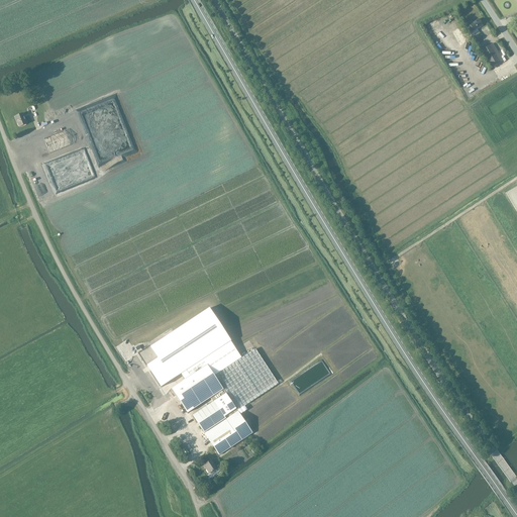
[(470,33),(483,26),(479,19),(473,22),(472,20),(466,23),(468,26),(466,27),(470,33)]
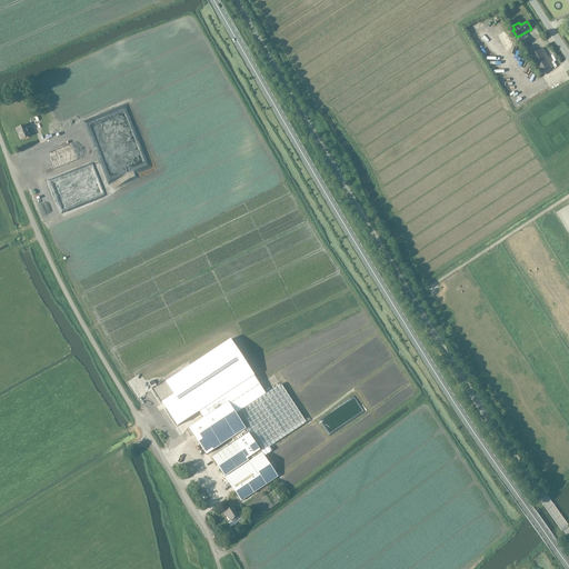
[(500,38),(507,49),(512,46),(506,35),(500,38)]
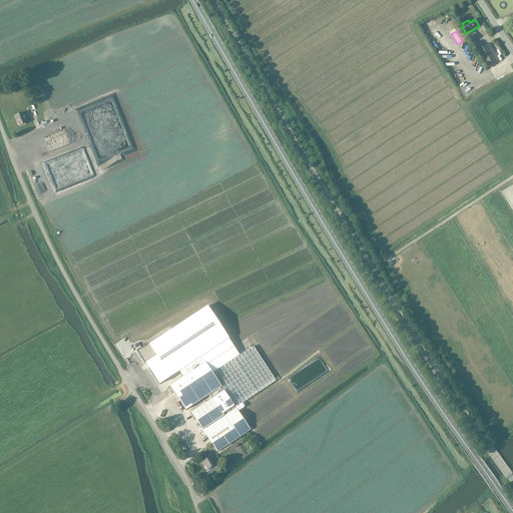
[(488,67),(499,60),(489,43),(478,49),(488,67)]
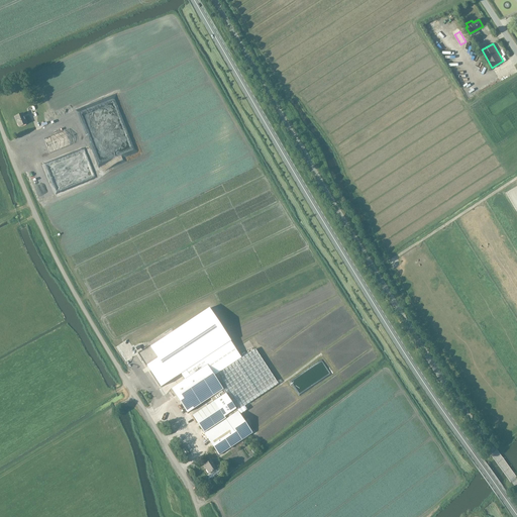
[(505,65),(495,70),(500,80),(510,75),(505,65)]
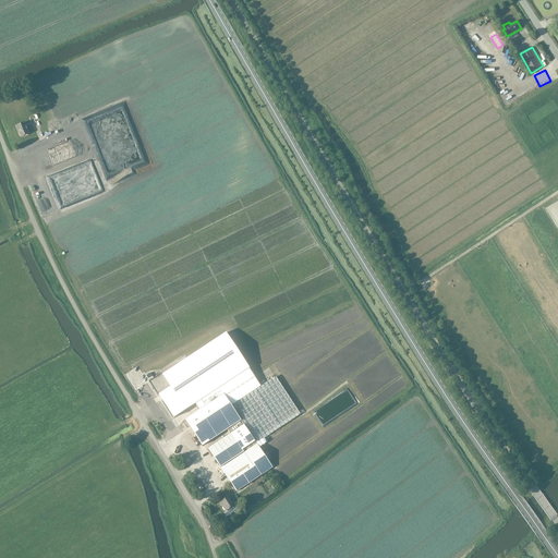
[(33,120),(40,119),(38,111),(31,113),(33,120)]
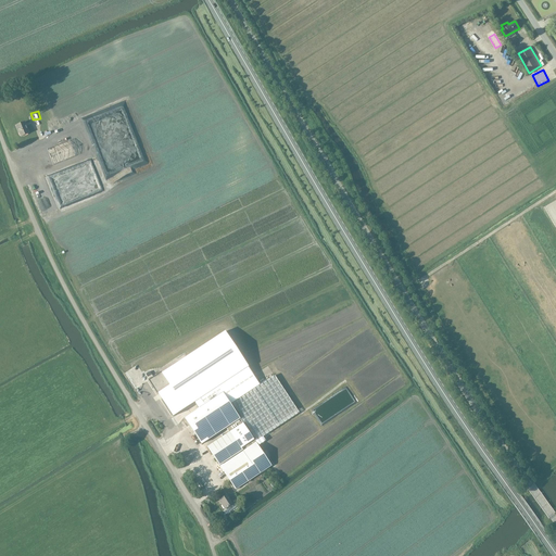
[(19,129),(21,137),(29,134),(25,123),(16,126),(17,130),(19,129)]
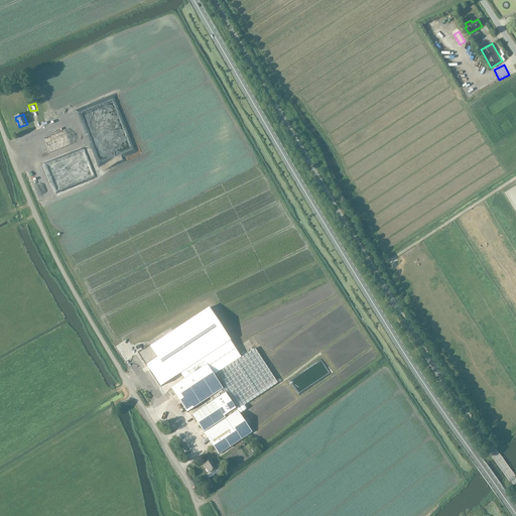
[(63,131),(44,138),(49,153),(70,145),(63,131)]
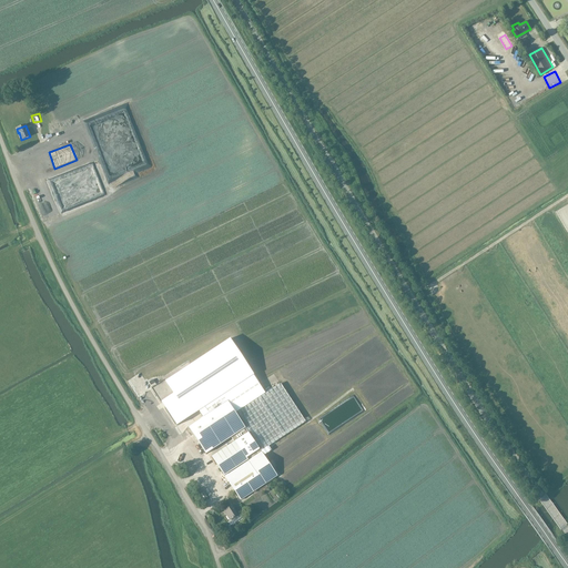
[(94,196),(100,194),(95,183),(89,185),(94,196)]
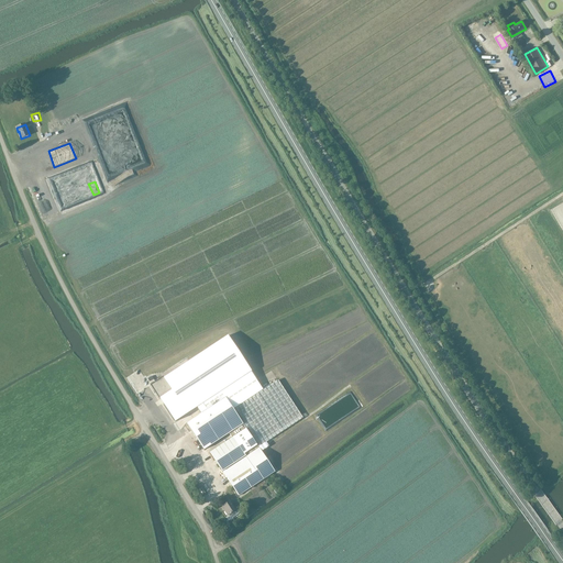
[(164,377),(151,385),(159,399),(159,398),(175,421),(197,407),(201,414),(227,398),(233,409),(263,389),(251,372),(252,372),(228,335),(164,378),(164,377)]
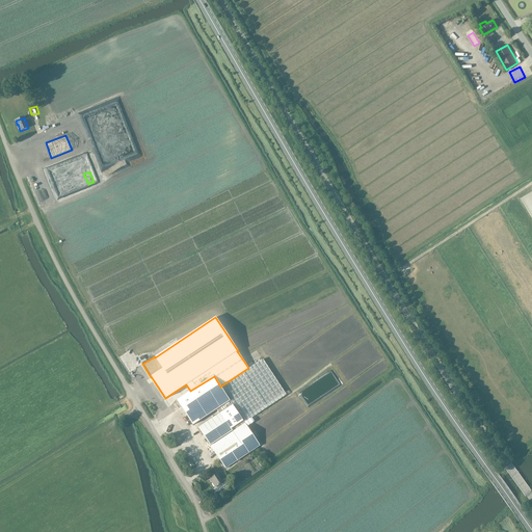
[(214,376),(177,400),(193,425),(216,409),(219,414),(198,428),(211,446),(225,469),(233,463),(234,464),(236,463),(235,462),(247,454),(260,446),(247,426),(255,422),(251,418),(287,395),(263,360),(221,387),(220,387),(214,376)]
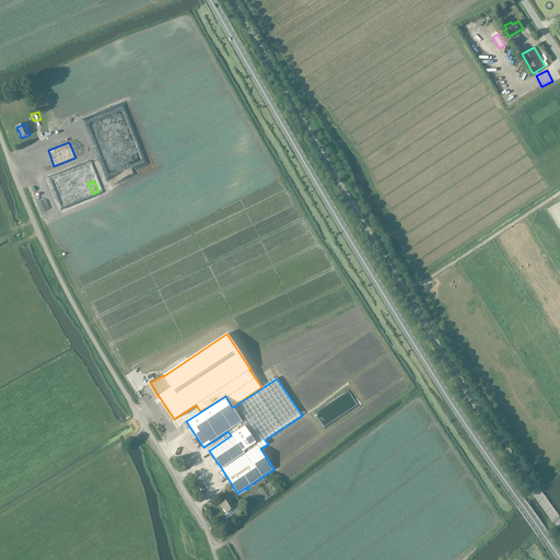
[(167,418),(162,421),(166,428),(172,424),(167,418)]
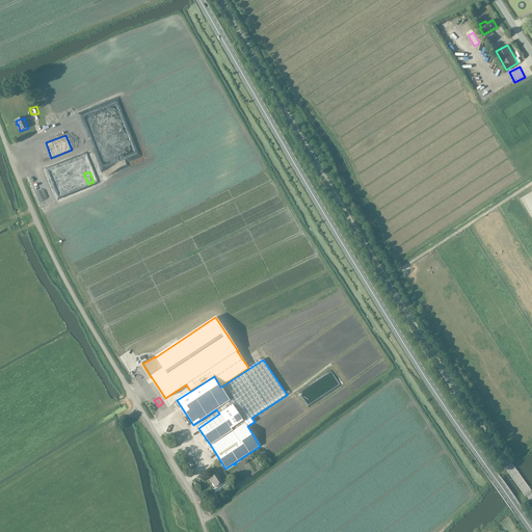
[(160,418),(161,417),(164,421),(171,416),(166,408),(158,415),(160,418)]
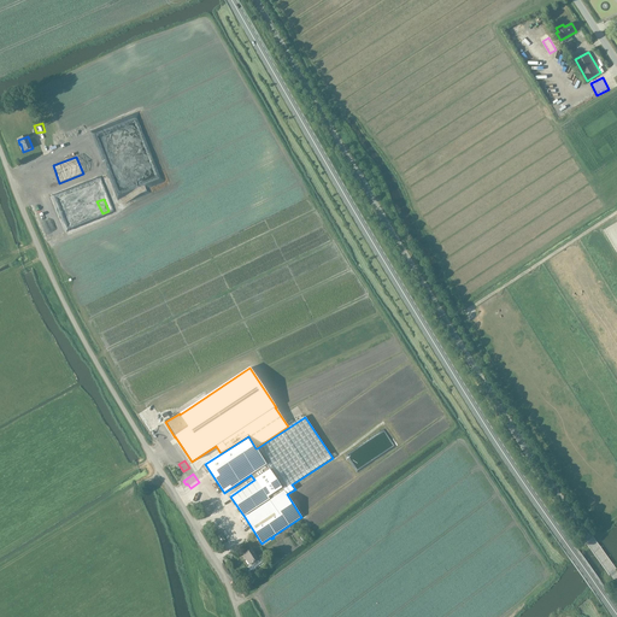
[(221,535),(228,533),(222,518),(216,521),(221,535)]
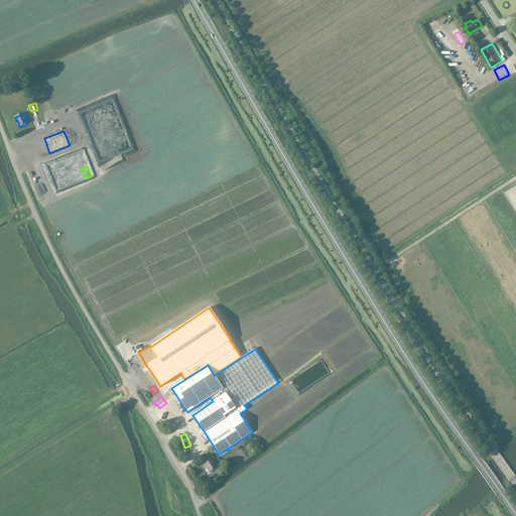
[(209,473),(216,468),(210,460),(204,465),(209,473)]
